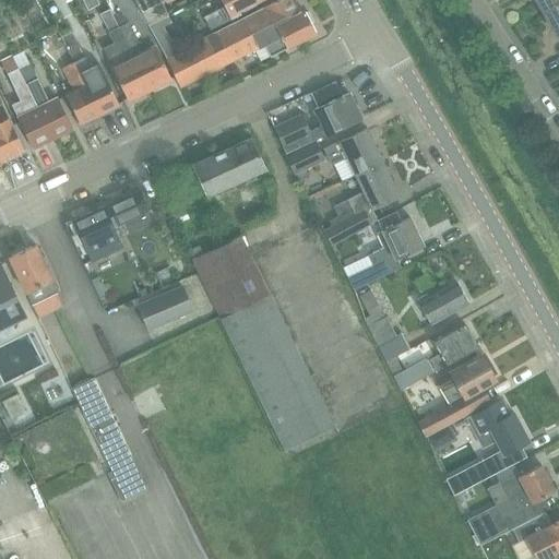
[(295,0),(277,0),(272,3),(185,48),(178,37),(169,42),(163,28),(173,23),(168,16),(149,26),(180,88),(263,46),(270,58),(316,34),(304,11),(301,12),(295,0)]
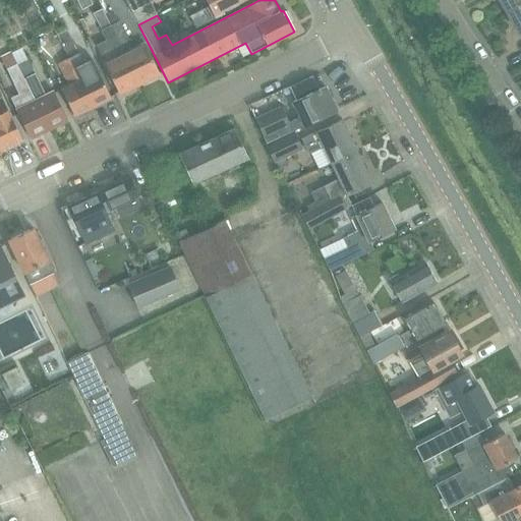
[(222,11),(230,7),(242,0),(205,0),(209,6),(188,16),(195,30),(224,14),(222,11)]
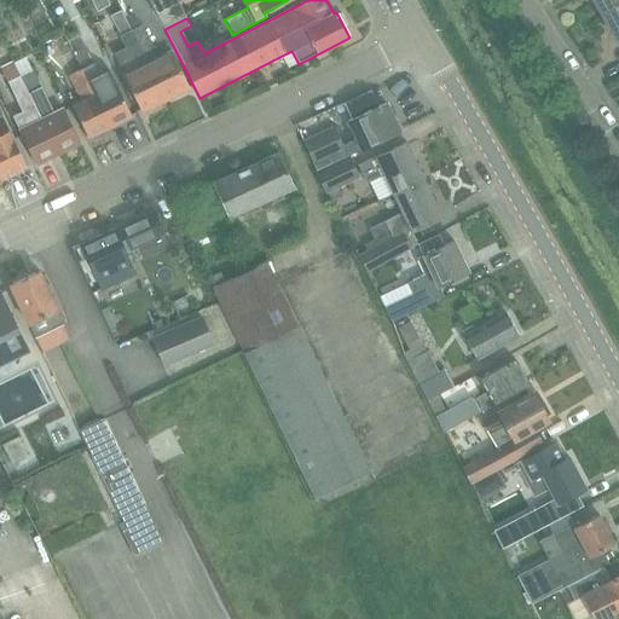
[(618,0),(593,0),(601,15),(618,4),(618,0)]
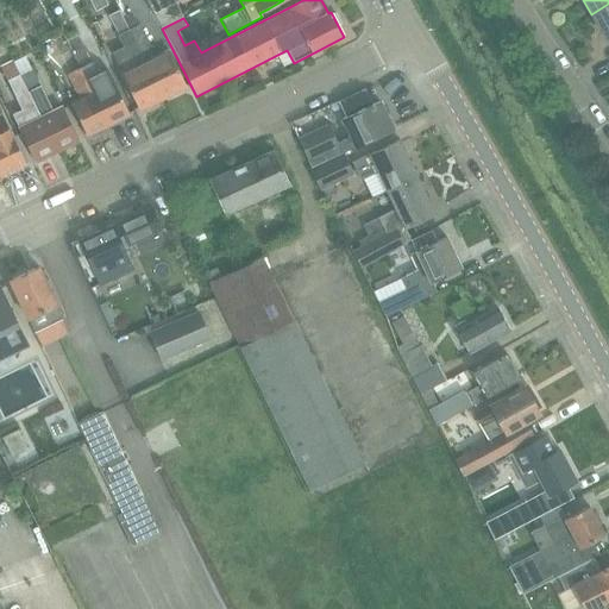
[(88,4),(76,8),(83,30),(96,25),(88,4)]
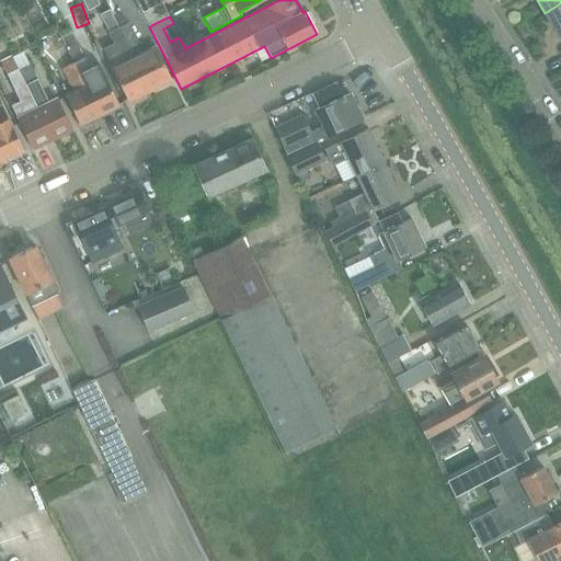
[(560,3),(545,13),(558,37),(560,35),(560,3)]
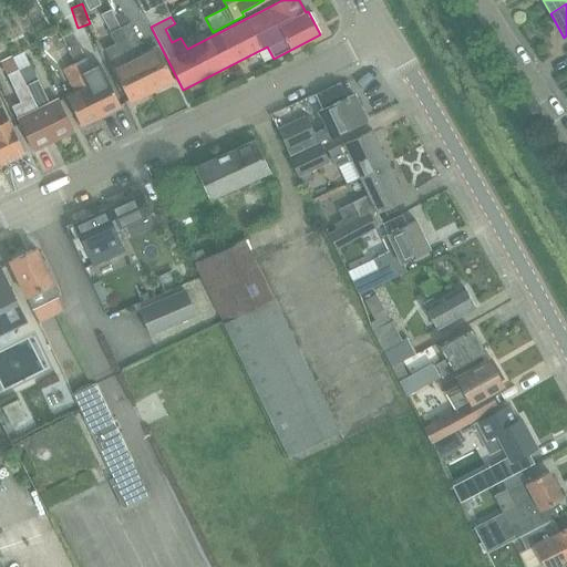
[(120,28),(151,92),(173,81),(156,48),(145,54),(125,14),(115,20),(120,28)]
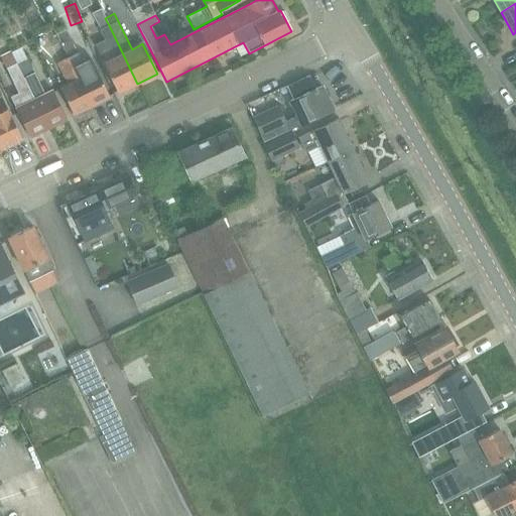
[(137,84),(109,25),(100,30),(105,40),(94,45),(117,93),(137,84)]
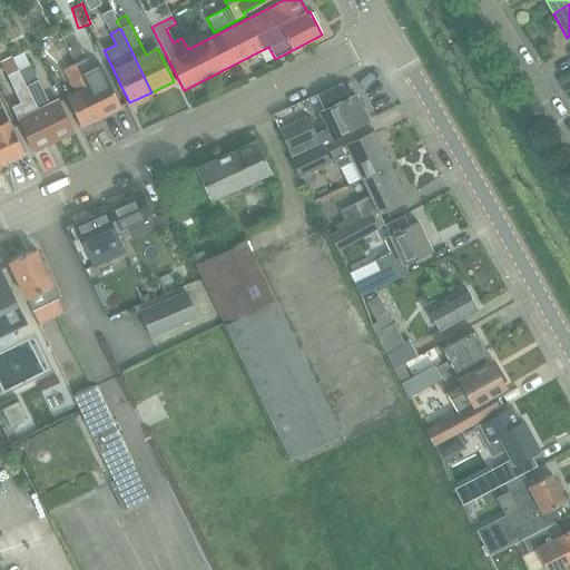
[(75,64),(69,52),(62,38),(52,43),(65,68),(62,69),(75,94),(66,98),(80,127),(100,117),(75,64)]
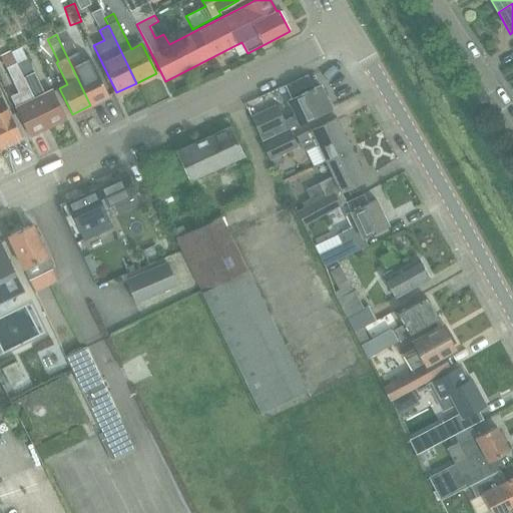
[(67,57),(90,105),(108,96),(99,78),(96,70),(88,74),(75,48),(74,48),(71,42),(62,47),(67,57)]
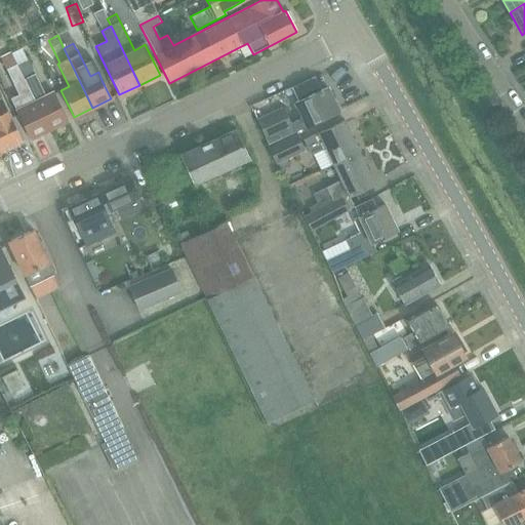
[(0,58),(13,85),(18,93),(9,98),(30,138),(48,129),(16,66),(15,66),(9,53),(0,58)]
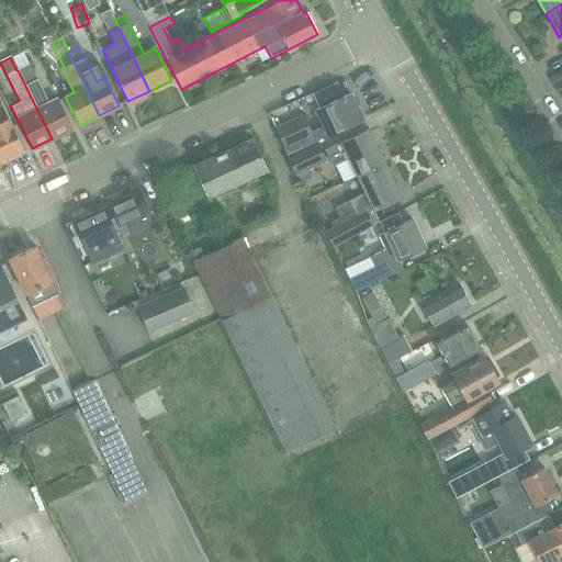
[(18,70),(52,138),(71,130),(57,99),(47,103),(27,65),(18,70)]
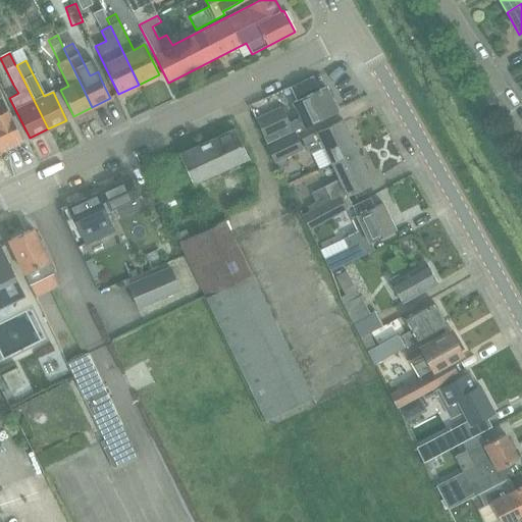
[(293,132),(317,119),(335,111),(325,88),(297,101),(304,115),(289,123),(281,108),(255,119),(266,143),(283,135),(281,129),(290,126),(293,132)]
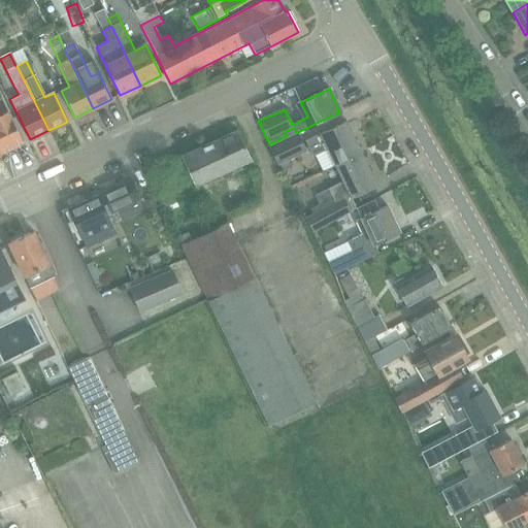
[(0,145),(3,153),(23,143),(0,97),(0,145)]
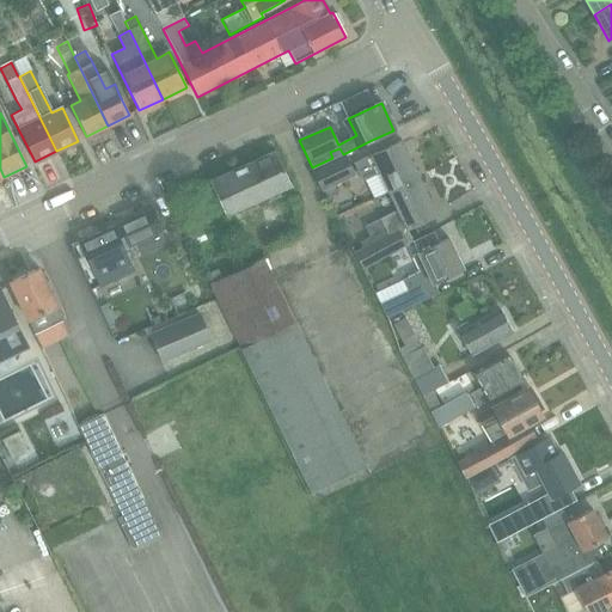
[(379,173),(389,193),(418,178),(401,141),(353,164),(362,182),(379,173)]
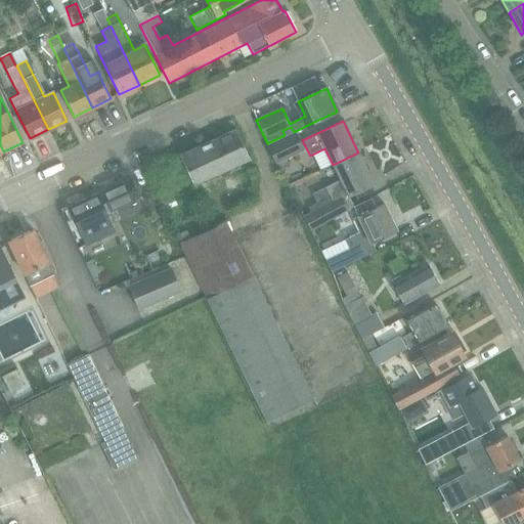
[(295,133),(267,146),(275,163),(303,149),(295,133)]
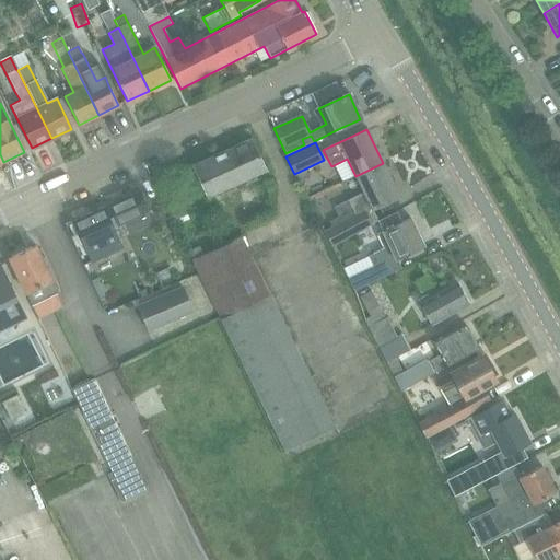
[(377,221),(372,209),(399,196),(383,163),(356,176),(363,193),(348,200),(354,216),(353,217),(350,210),(329,222),(331,228),(324,232),(330,247),(377,221)]
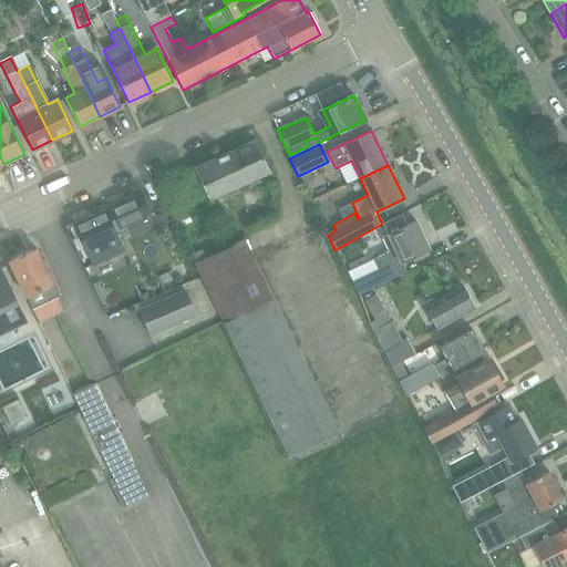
[(198,179),(204,210),(269,198),(264,174),(249,177),(247,169),(198,179)]
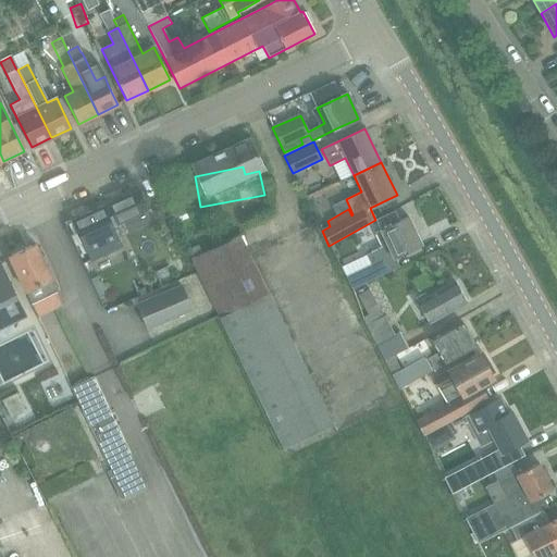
[(73,221),(82,240),(91,261),(124,246),(116,231),(114,224),(145,210),(137,192),(73,221)]
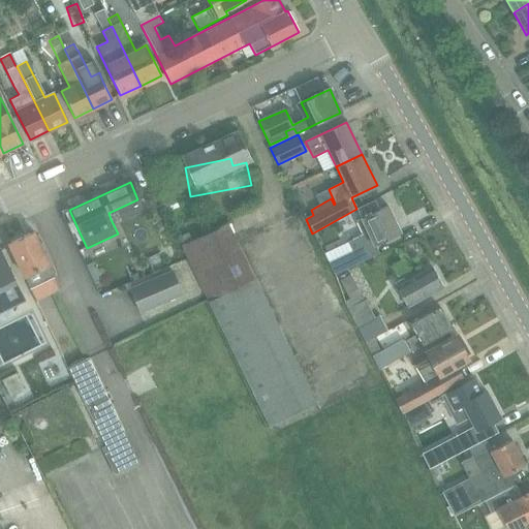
[(231,219),(224,222),(235,243),(276,222),(268,205),(272,203),(265,188),(225,208),(231,219)]
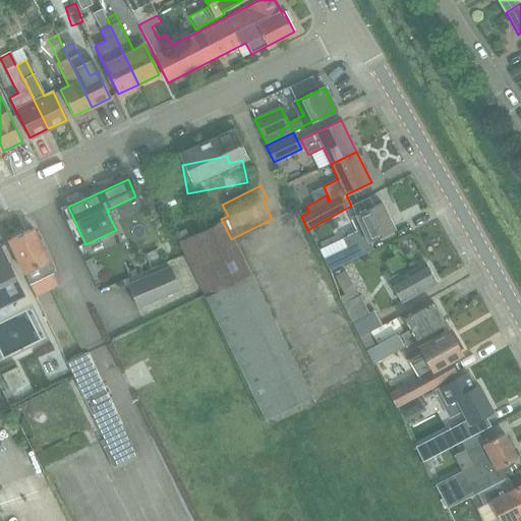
[(368,197),(351,206),(356,215),(362,212),(373,207),(368,197)]
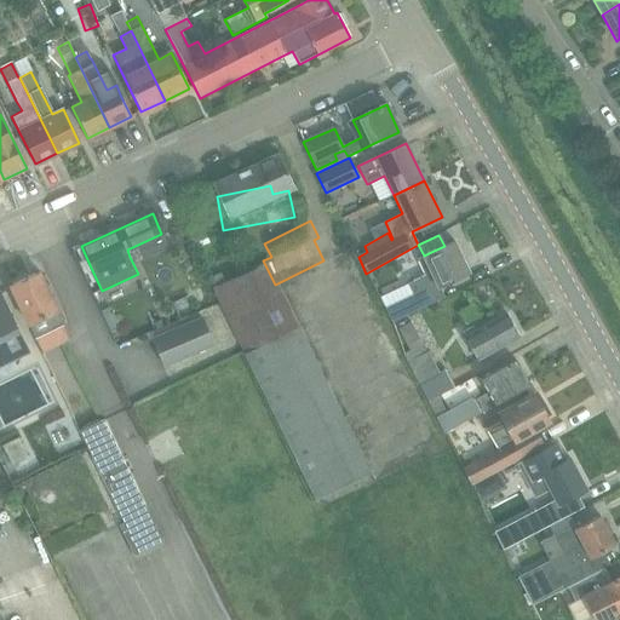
[(445,246),(431,252),(424,256),(417,259),(425,276),(392,291),(406,316),(445,298),(438,287),(469,273),(453,241),(445,246)]
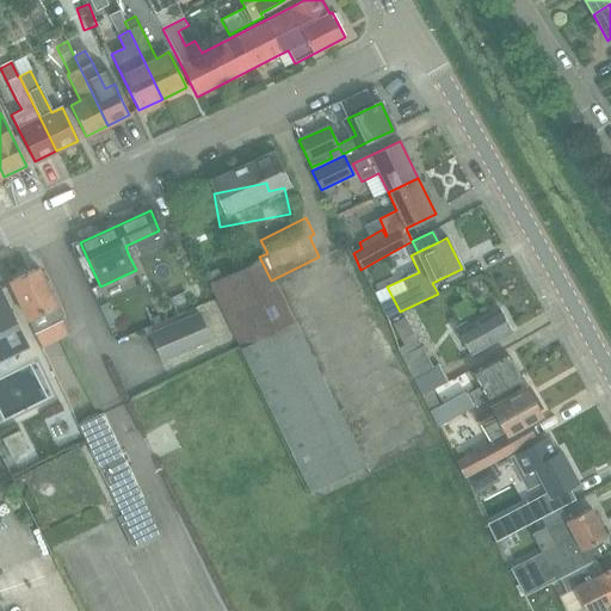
[(319,257),(271,281),(283,304),(291,300),(297,312),(341,290),(333,275),(329,277),(319,257)]
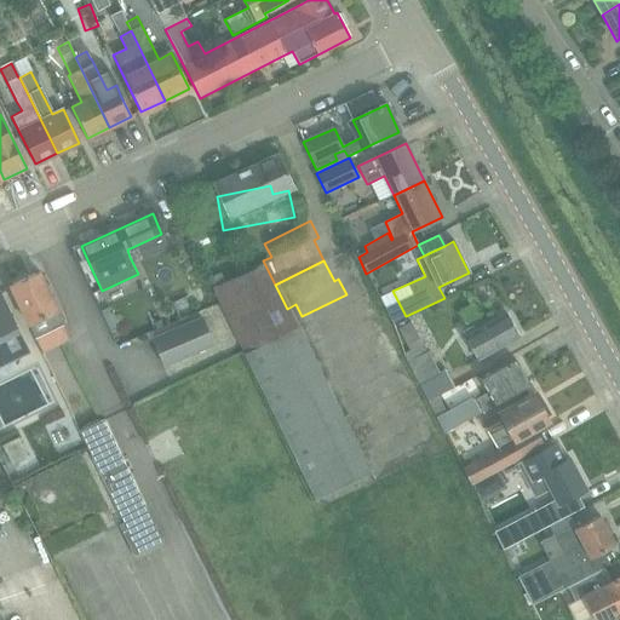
[(39,273),(10,286),(10,287),(19,308),(35,339),(63,326),(64,326),(50,294),(39,273)]
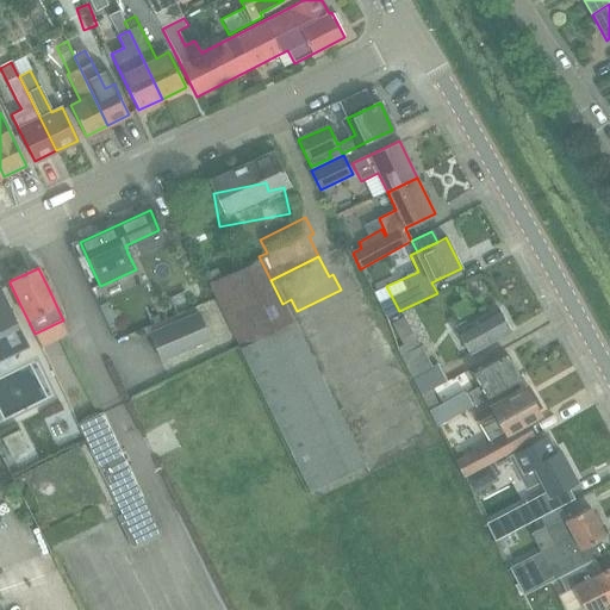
[(0,362),(30,349),(0,288),(0,362)]
